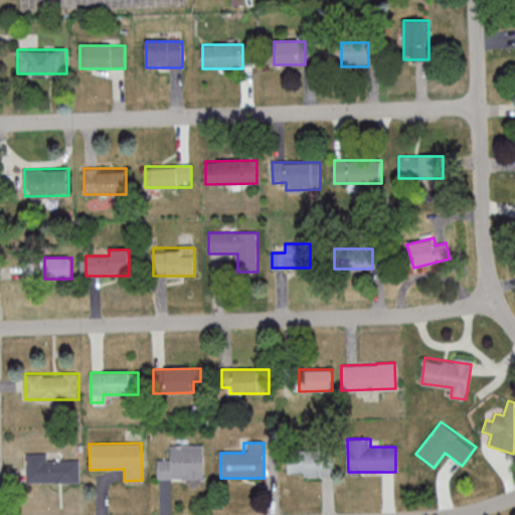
[(205,445),(169,445),(169,459),(158,459),(158,480),(205,480),(205,445)]
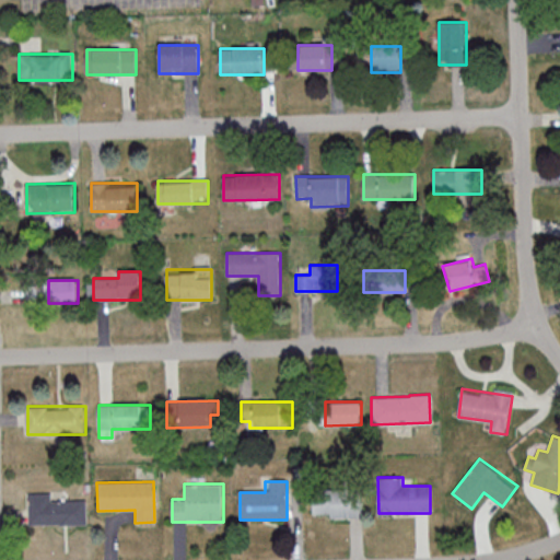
[(361,517),(362,490),(313,489),(313,516),(361,517)]
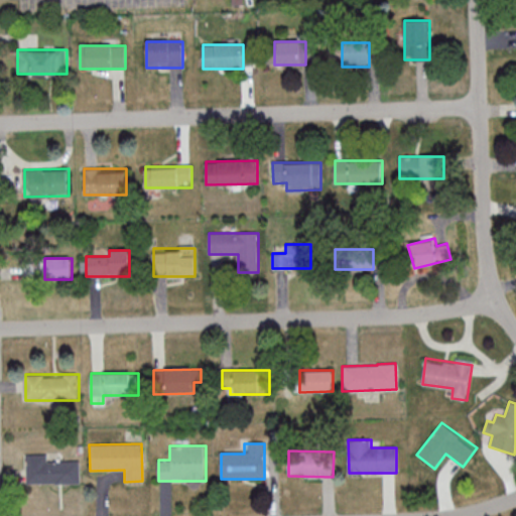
[(26,484),(81,484),(81,463),(47,463),(47,455),(26,455),(26,484)]
